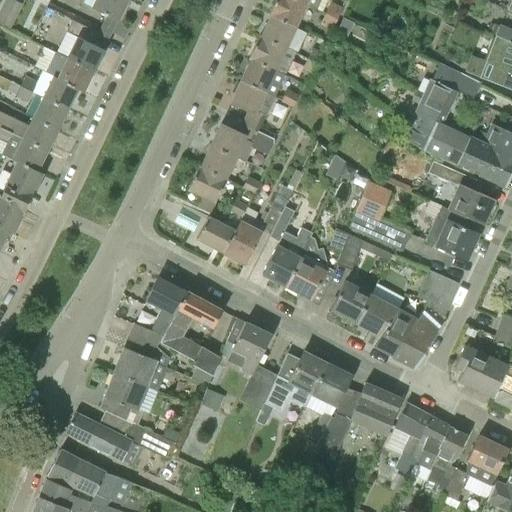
[(3,0),(0,7),(0,23),(9,28),(21,4),(12,0),(3,0)]
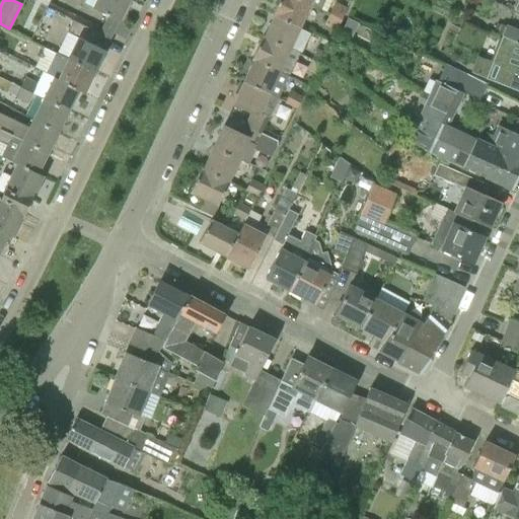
[(100,33),(110,39),(119,20),(120,21),(130,0),(94,0),(91,8),(108,16),(100,33)]
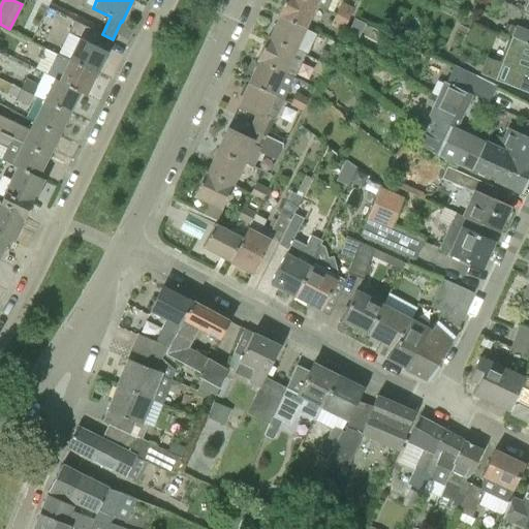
[(285,0),(278,17),(280,18),(306,29),(317,5),(306,0),(285,0)]
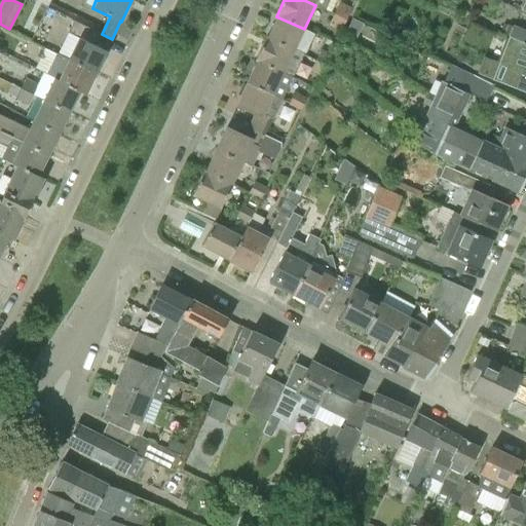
[(304,0),(315,5),(325,9),(329,0),(304,0)]
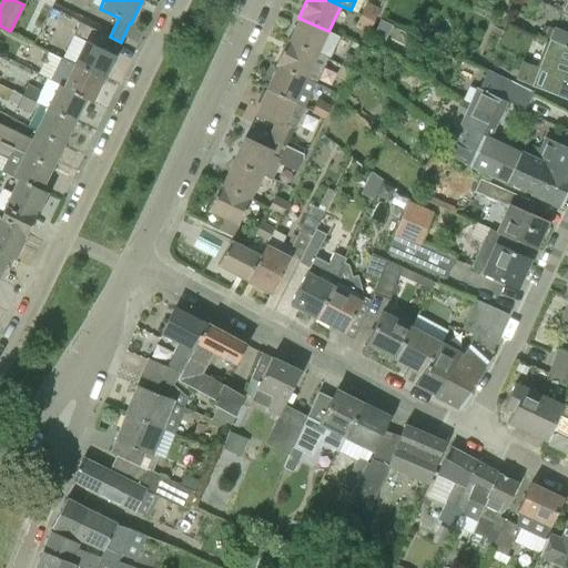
[(361,16),(374,22),(381,9),(367,3),(361,16)]
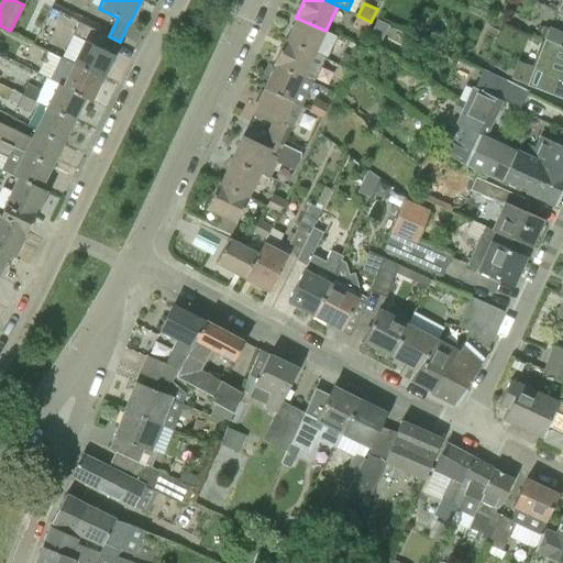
[(352,28),(364,34),(371,22),(357,15),(352,28)]
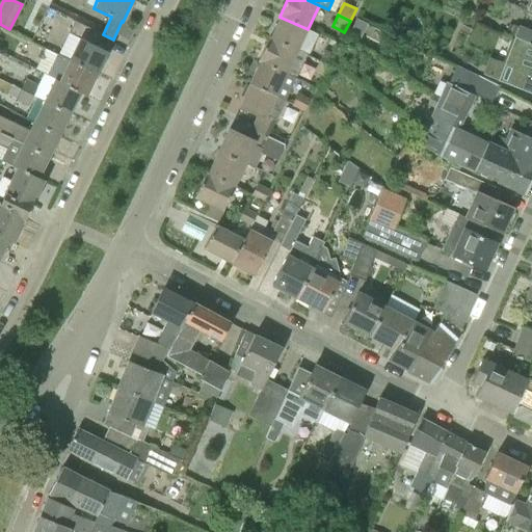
[(272,38),(298,51),(308,29),(282,18),(272,38)]
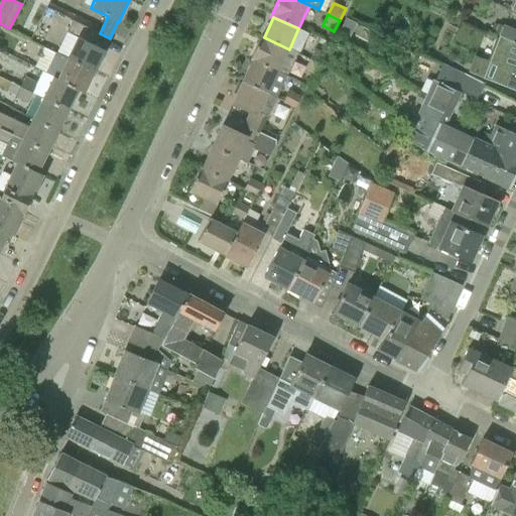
[(67,57),(95,72),(105,49),(104,49),(110,38),(100,33),(73,20),(67,32),(77,37),(67,57)]
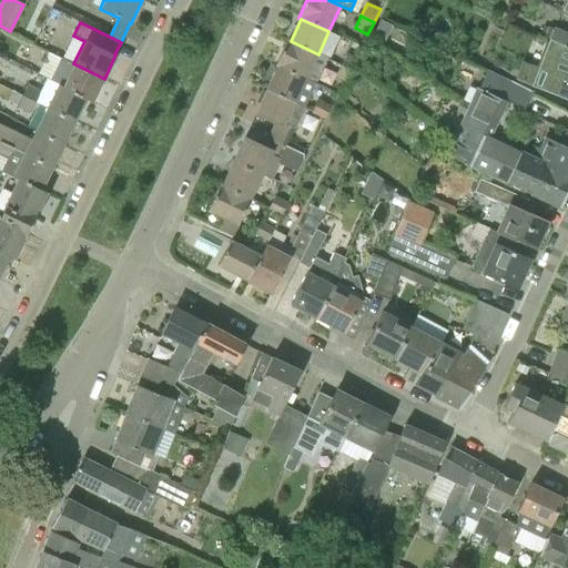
[(548,39),(567,47),(567,33),(554,28),(554,29),(548,27),(544,37),(548,39)]
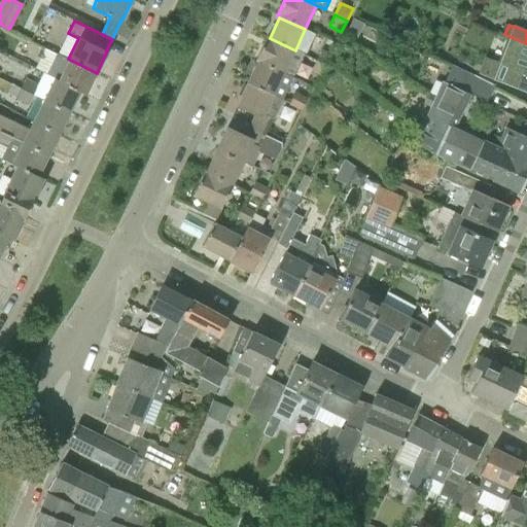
[(526,43),(508,36),(492,80),(526,94),(526,43)]
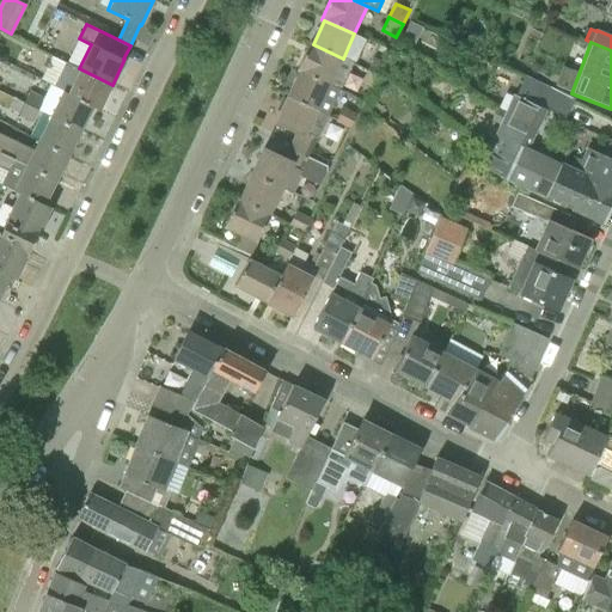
[(298,72),(300,73),(340,91),(354,63),(343,59),(313,44),(311,43),(298,72)]
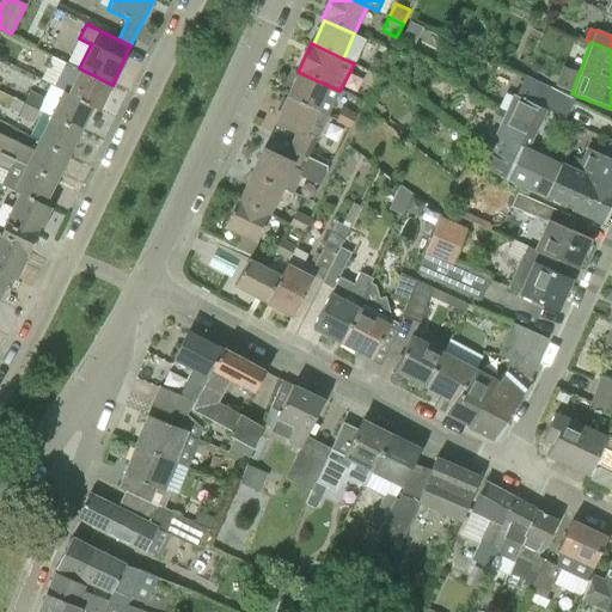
[(367,71),(381,78),(387,65),(373,57),(367,71)]
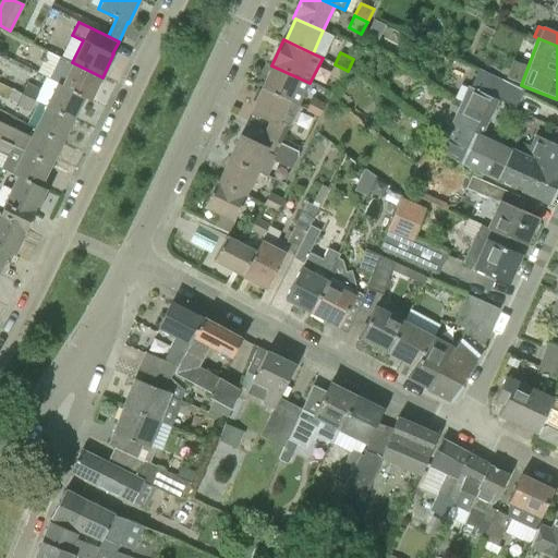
[(74,93),(85,97),(92,100),(102,77),(72,62),(61,58),(51,80),(57,83),(75,91),(74,93)]
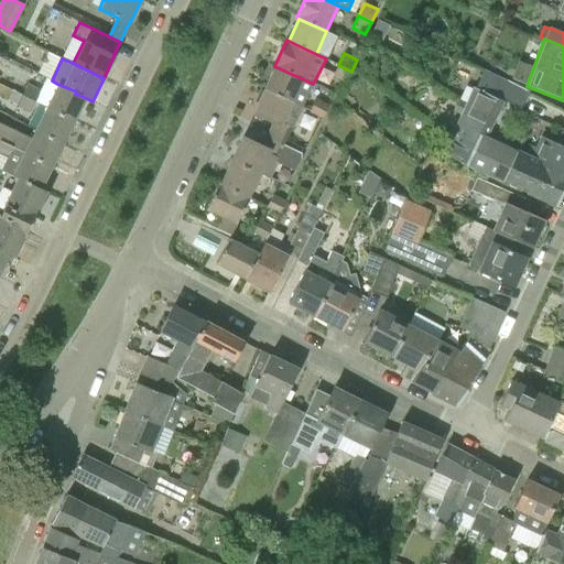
[(333,77),(345,84),(351,72),(338,65),(333,77)]
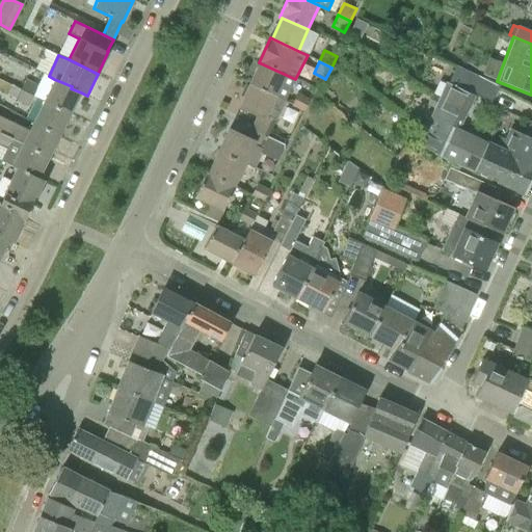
[(250,85),(285,102),(295,79),(261,63),(250,85)]
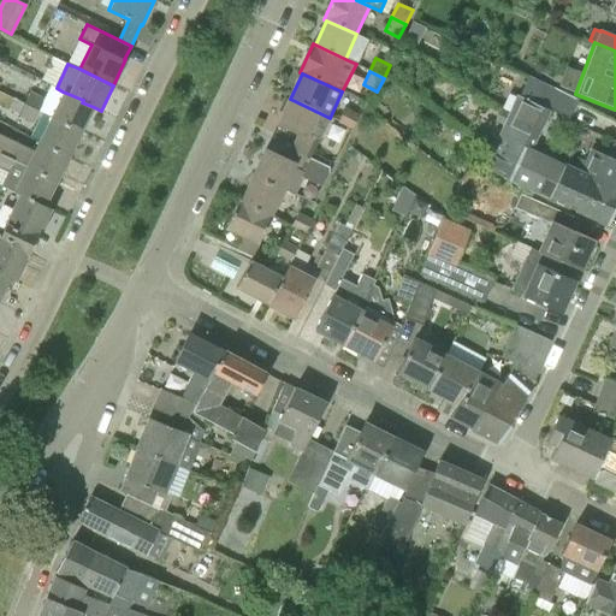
[(551,199),(564,166),(529,149),(549,110),(546,108),(555,92),(527,78),(519,95),(517,95),(484,167),(551,199)]
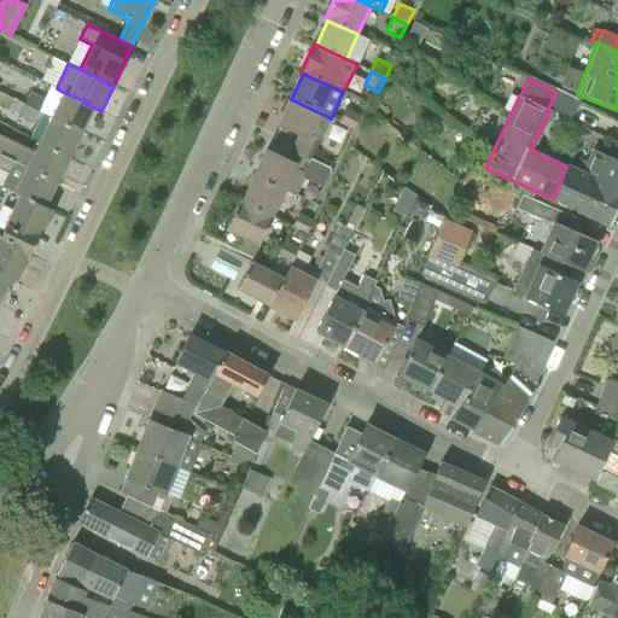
[(39,112),(45,99),(31,92),(24,105),(39,112)]
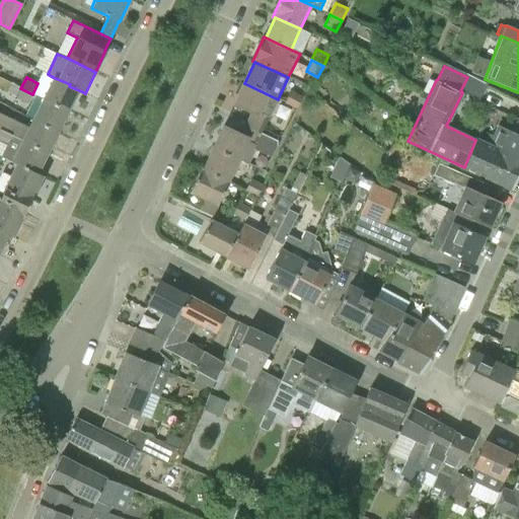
[(70,84),(53,77),(42,99),(69,112),(79,90),(69,86),(70,84)]
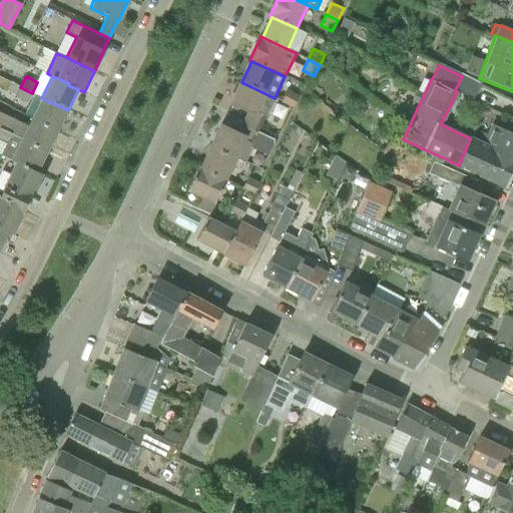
[(244,122),(257,128),(262,116),(265,118),(275,98),(241,82),(230,104),(248,113),(244,122)]
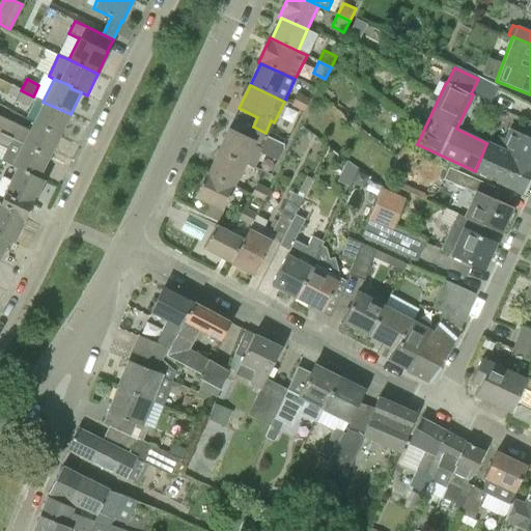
[(33,96),(21,90),(17,101),(28,106),(33,96)]
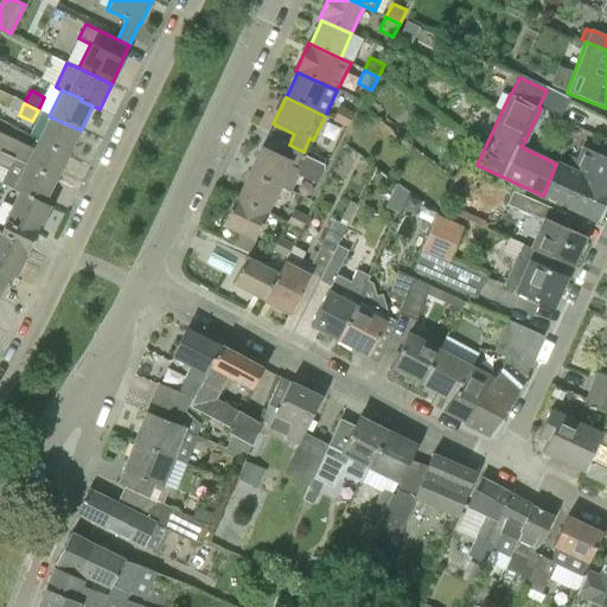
[(333,121),(347,128),(355,114),(340,107),(333,121)]
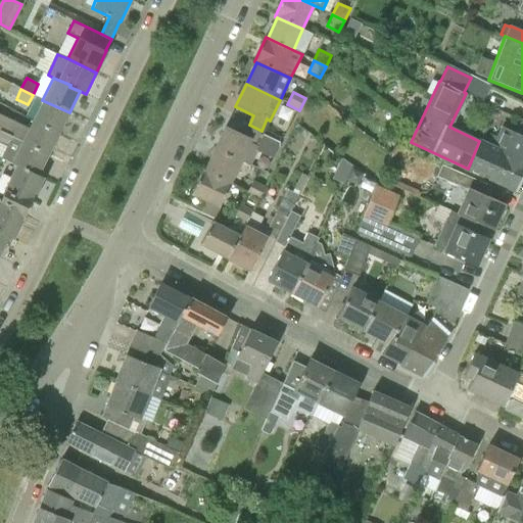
[(33,120),(59,133),(69,112),(42,100),(33,120)]
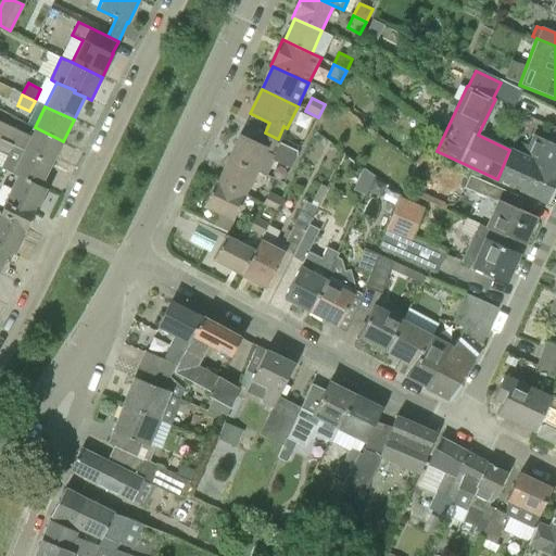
[(52,164),(63,141),(35,127),(30,135),(0,119),(0,138),(24,150),(52,164)]
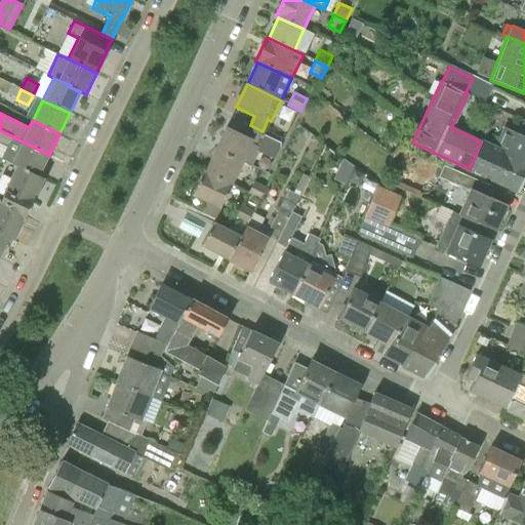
[(217,151),(243,162),(251,166),(257,151),(275,159),(282,147),(281,142),(260,132),(263,131),(250,125),(245,135),(228,128),(217,151)]
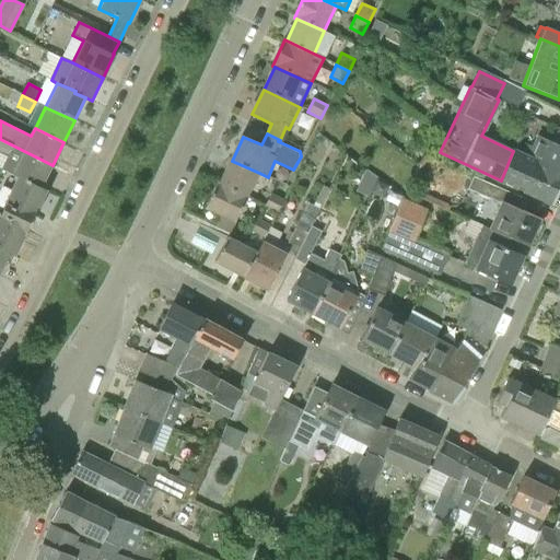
[(543,174),(559,182),(559,144),(537,135),(532,147),(525,143),(521,154),(547,166),(543,174)]
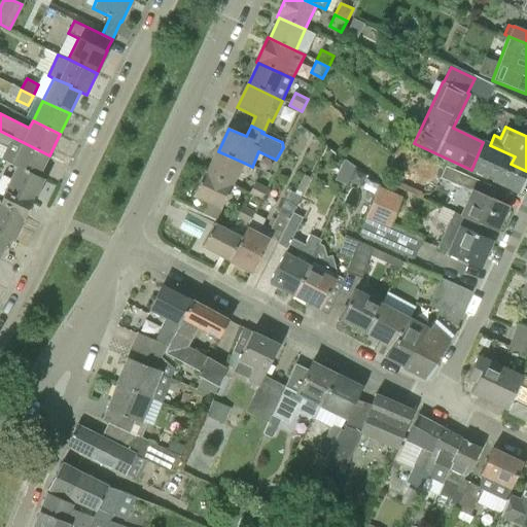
[(29,171),(39,176),(49,155),(23,142),(0,131),(0,143),(6,147),(1,159),(11,165),(15,167),(28,172),(29,171)]
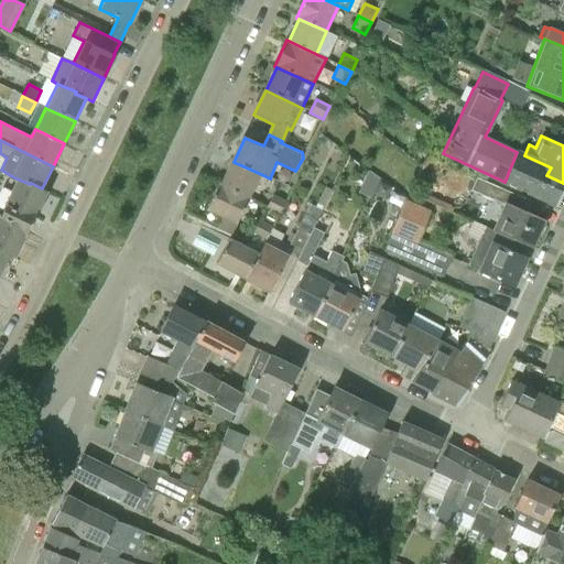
[(556,206),(563,191),(563,183),(546,175),(551,167),(524,155),(517,152),(505,182),(556,206)]
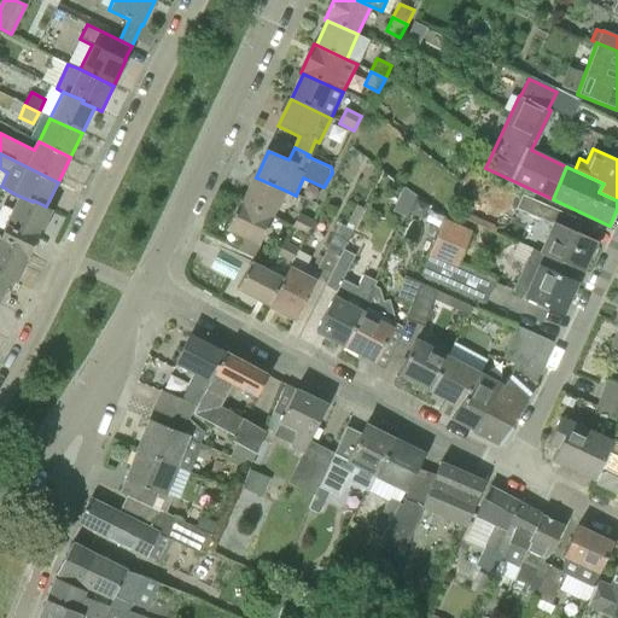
[(244,203),(274,216),(286,191),(256,178),(244,203)]
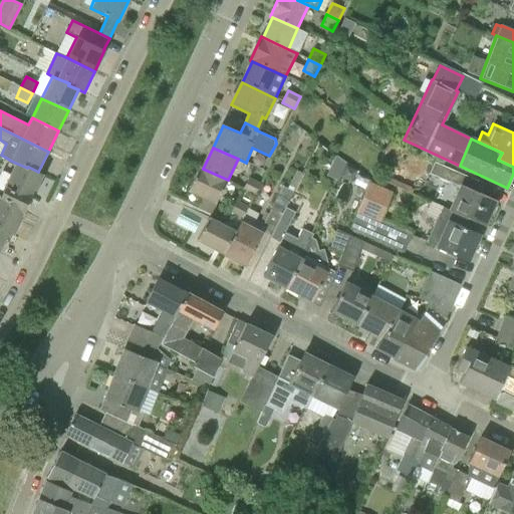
[(326,176),(338,181),(346,163),(336,155),(326,176)]
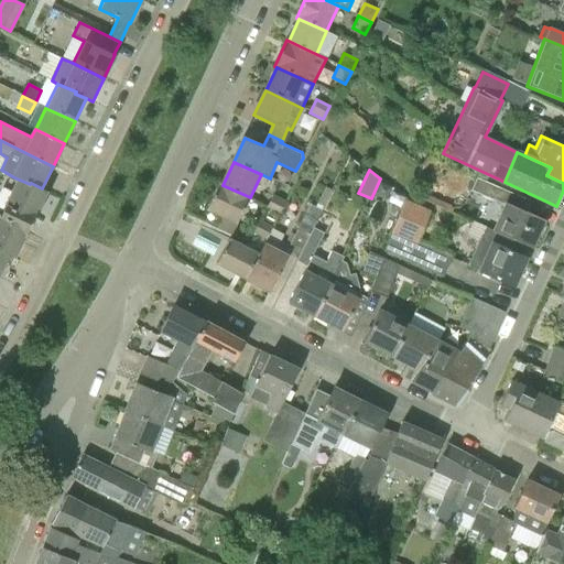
[(10,192),(41,206),(47,191),(42,188),(31,183),(30,184),(17,179),(10,192)]
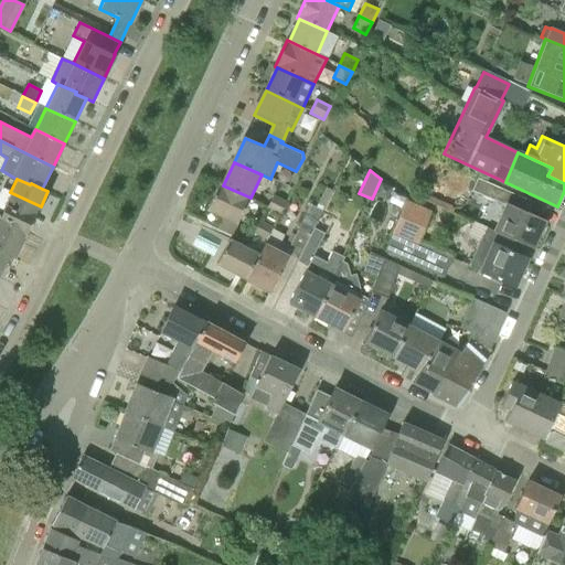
[(492,230),(530,247),(532,248),(545,220),(528,212),(532,202),(493,184),(493,185),(481,181),(477,192),(488,198),(504,204),(492,230)]
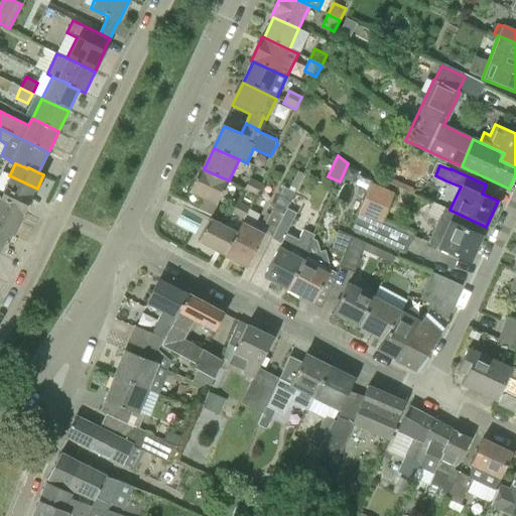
[(202,211),(213,216),(218,205),(226,208),(236,184),(229,180),(204,169),(202,168),(190,192),(206,200),(202,211)]
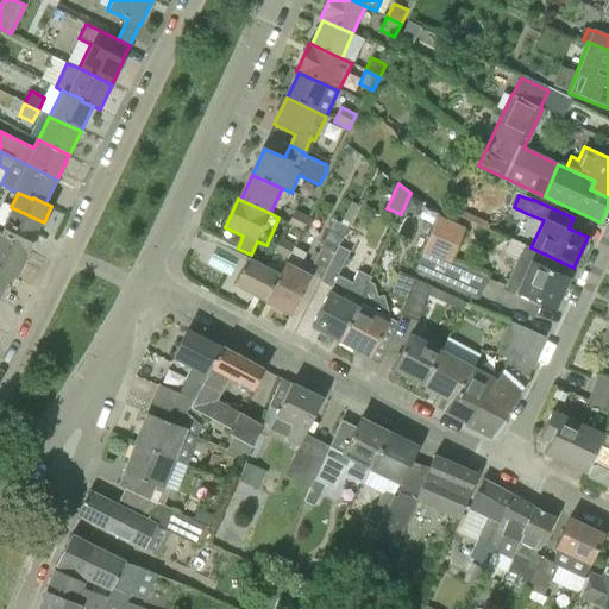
[(44,223),(11,207),(2,202),(0,207),(0,225),(35,242),(44,223)]
